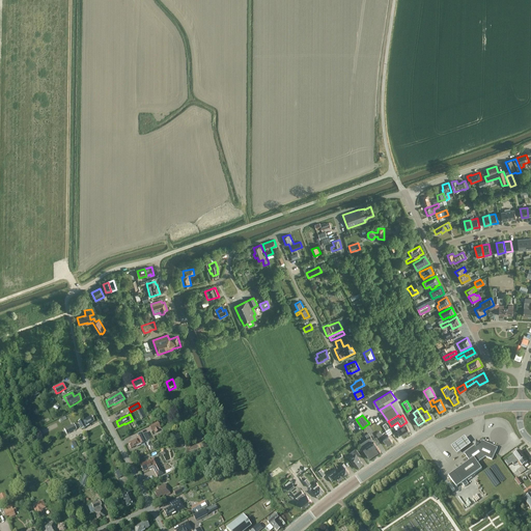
[(78,422),(82,429),(89,425),(88,424),(93,421),(91,417),(82,421),(81,420),(78,422)]
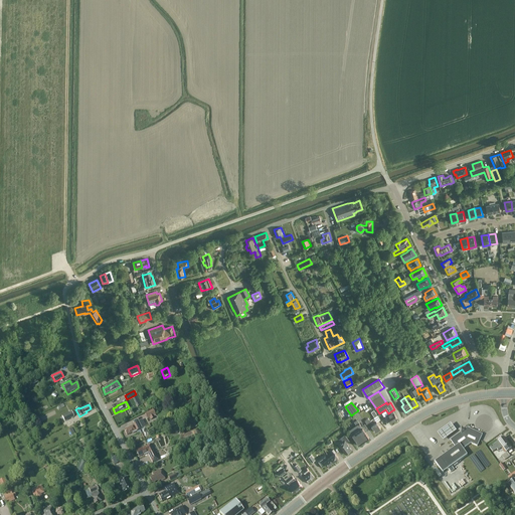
[(149,418),(150,420),(155,418),(154,416),(156,415),(153,409),(145,413),(148,419),(149,418)]
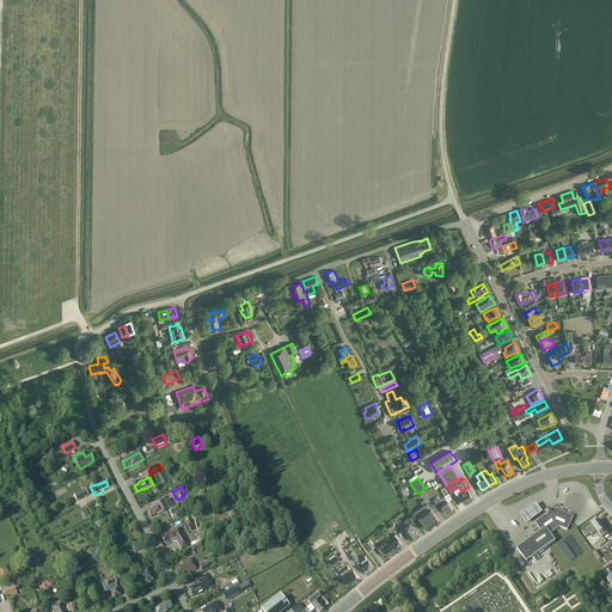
[(452,499),(445,488),(441,490),(445,496),(444,496),(447,501),(452,499)]
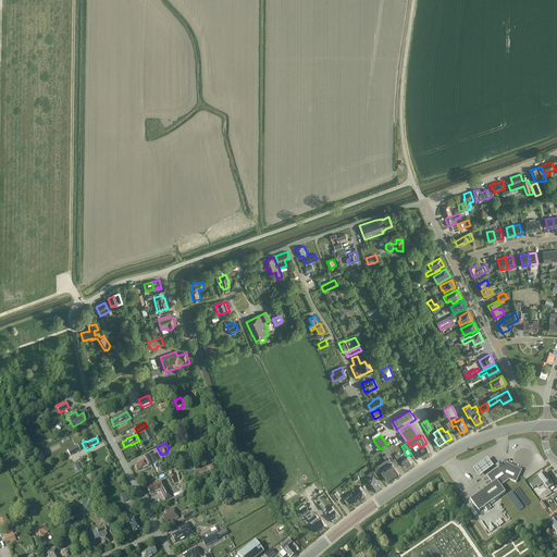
[(424,444),(420,447),(421,449),(418,452),(422,458),(430,453),(424,444)]
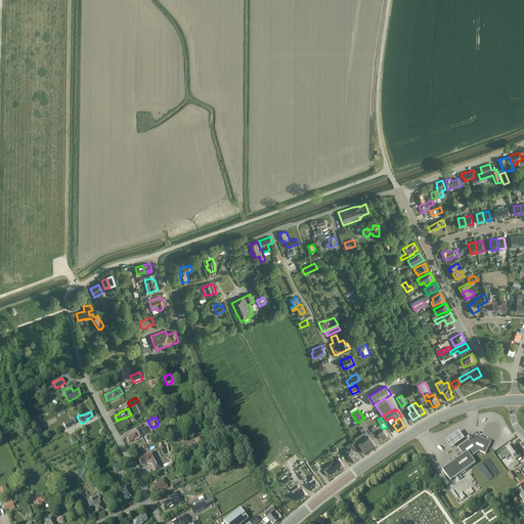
[(76,424),(73,419),(62,424),(66,429),(76,424)]
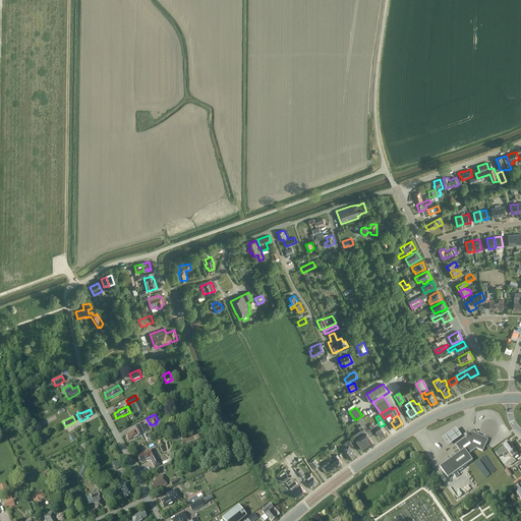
[(374,425),(372,423),(368,425),(373,433),(377,431),(380,437),(385,432),(381,426),(378,429),(374,425)]
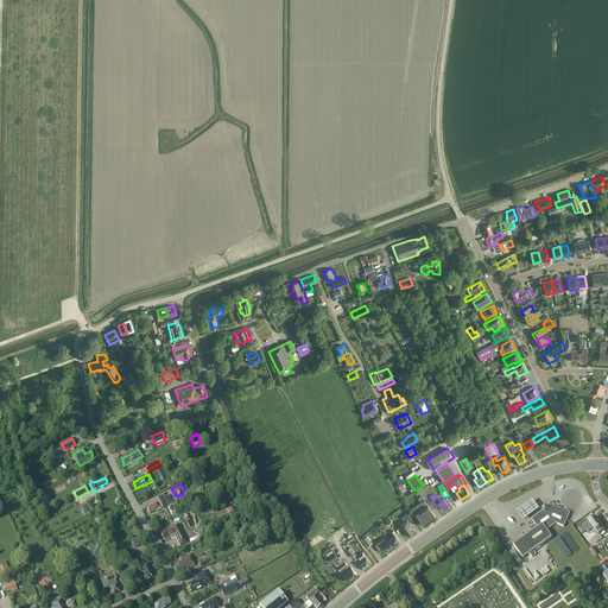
[(171,504),(168,495),(157,501),(157,502),(146,508),(150,514),(156,511),(157,512),(171,504)]
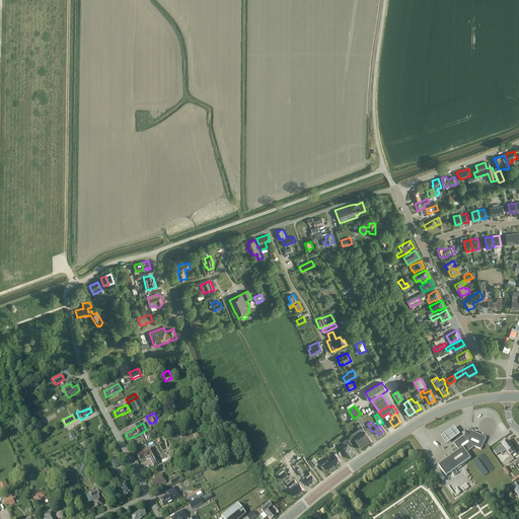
[(352,434),(361,447),(372,440),(362,427),(352,434)]
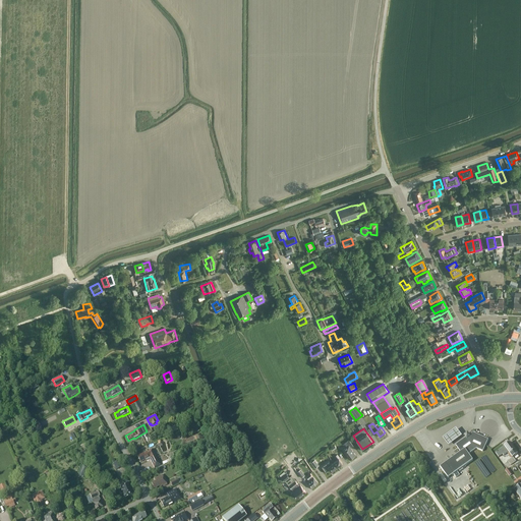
[(461,436),(456,428),(443,438),(448,445),(461,436)]
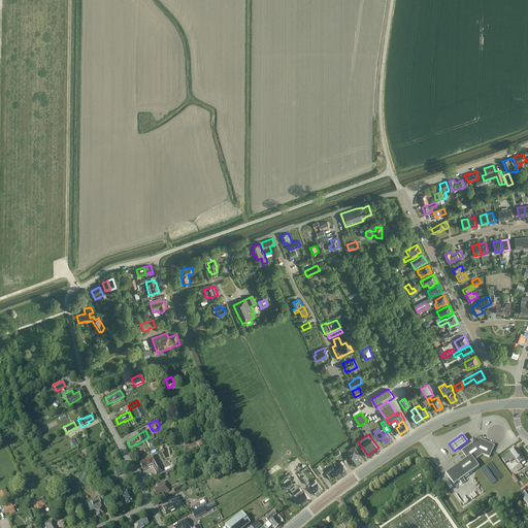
[(466,458),(451,470),(446,473),(454,485),(459,482),(462,485),(466,482),(463,477),(479,466),(474,460),(483,455),(489,458),(495,446),(480,438),(475,441),(473,438),(470,441),(472,443),(462,452),(466,458)]
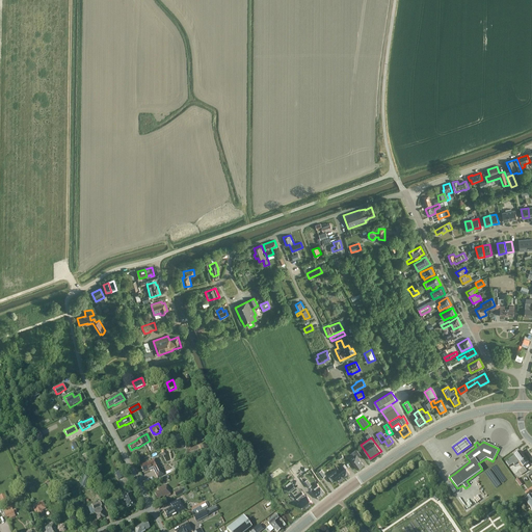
[(349,459),(356,469),(363,464),(357,457),(361,455),(356,449),(351,452),(354,456),(349,459)]
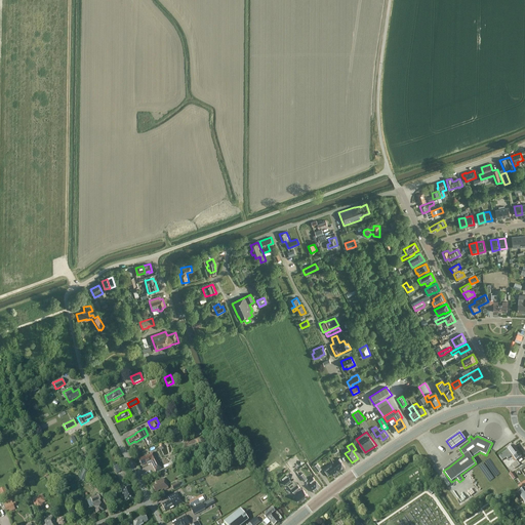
[(522,457),(513,446),(499,456),(502,460),(507,458),(508,459),(512,456),(516,461),(512,465),(515,469),(520,466),(517,461),(522,457)]
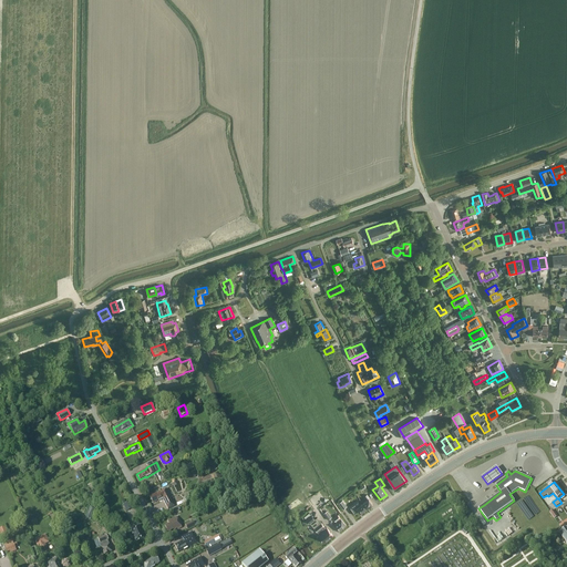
[(174,506),(165,490),(150,497),(153,503),(158,501),(162,500),(163,500),(167,508),(174,506)]
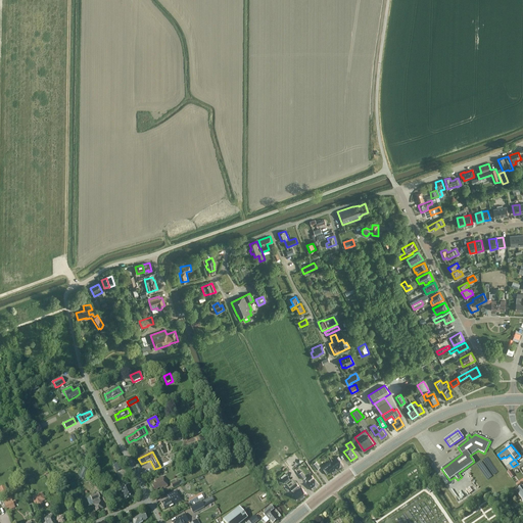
[(334,464),(338,469),(343,465),(340,461),(341,460),(338,456),(336,458),(338,461),(334,464)]
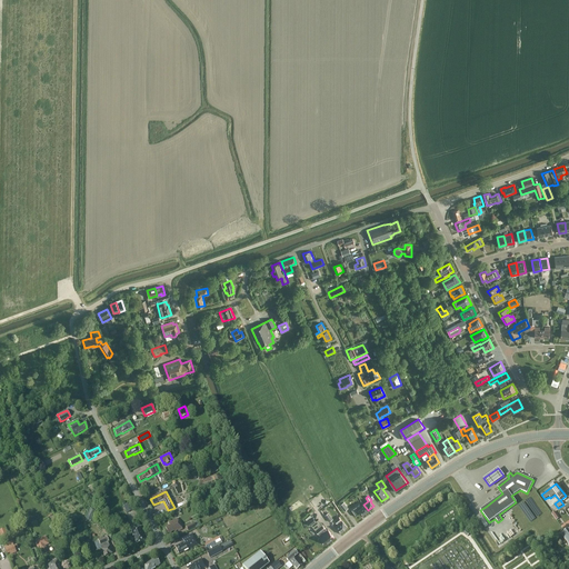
[(361,515),(368,510),(363,505),(361,507),(359,502),(355,506),(350,509),(356,516),(360,512),(361,515)]
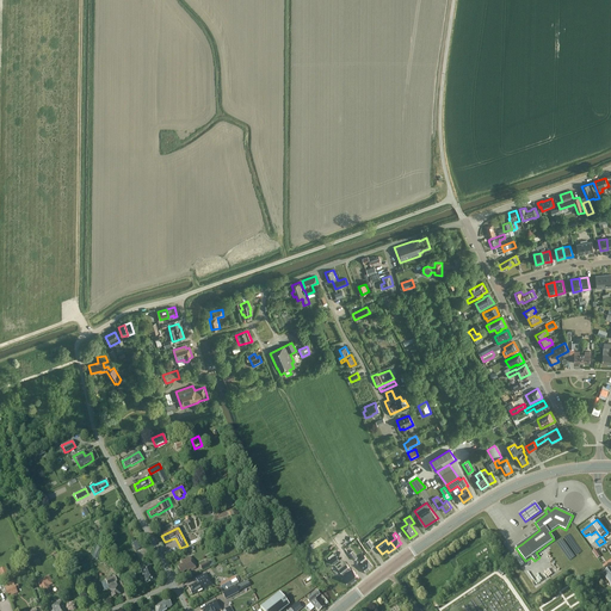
[(103,549),(97,547),(92,557),(98,560),(103,549)]
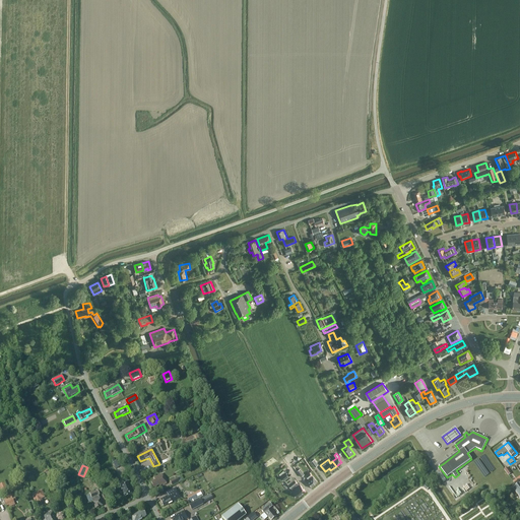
[(285,472),(280,476),(283,480),(284,479),(288,476),(288,475),(285,472)]
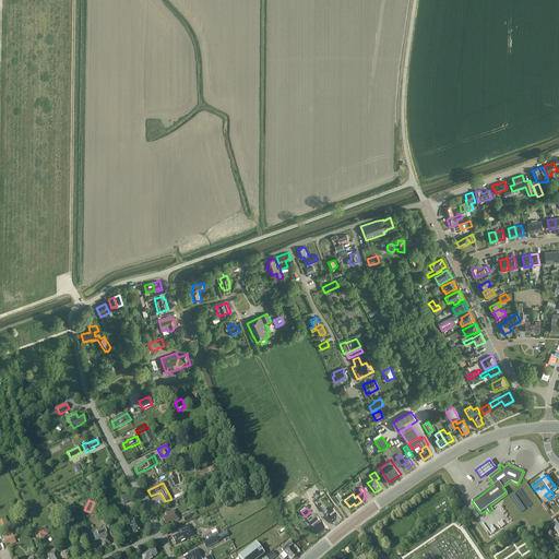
[(341,518),(333,508),(329,511),(331,514),(332,514),(329,518),(333,524),(341,518)]
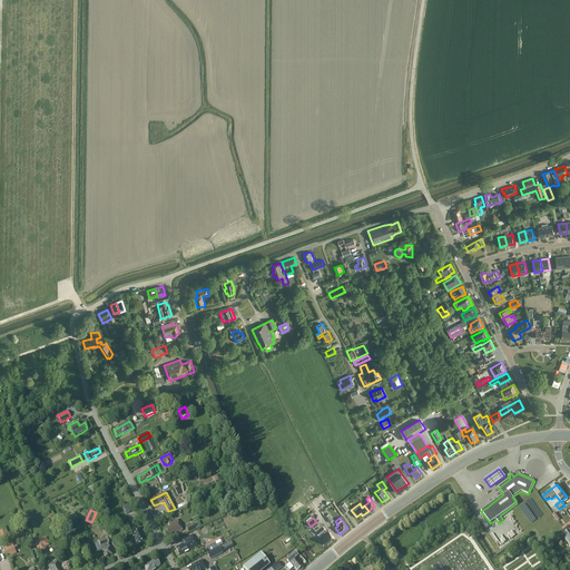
[(178,531),(178,532),(183,530),(177,520),(169,524),(170,527),(165,529),(168,534),(174,532),(175,533),(178,531)]
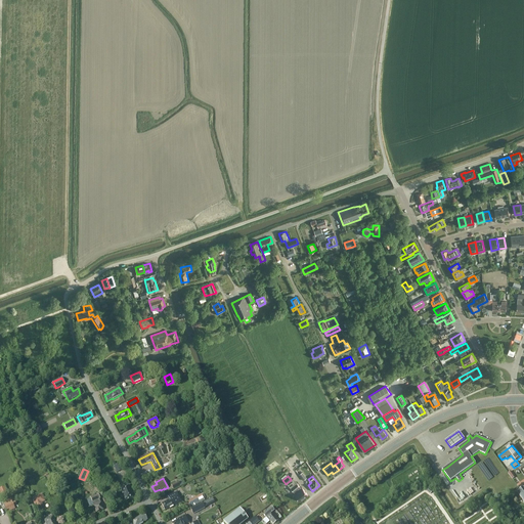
[(183,485),(181,480),(171,485),(173,489),(180,486),(183,485)]
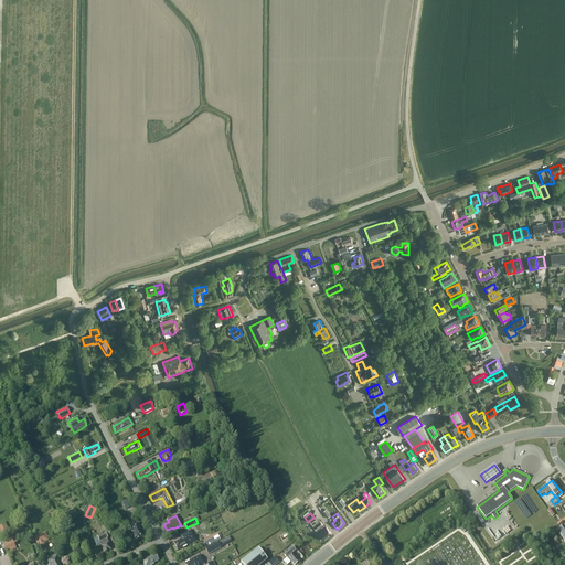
[(321,521),(320,521),(313,526),(313,528),(316,530),(317,529),(318,531),(317,532),(317,533),(316,535),(319,540),(321,537),(322,540),(323,541),(332,533),(324,525),(323,526),(322,524),(321,521)]
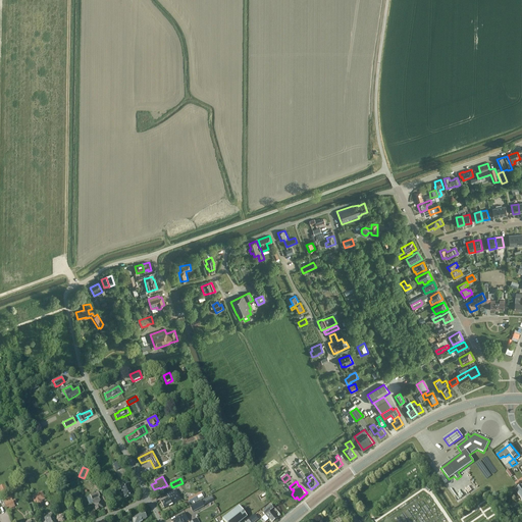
[(132,491),(128,483),(119,487),(121,491),(122,491),(125,499),(133,496),(131,491),(132,491)]
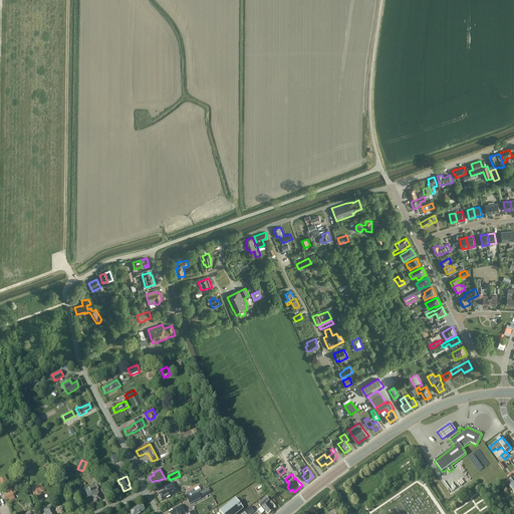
[(166,498),(167,499),(171,497),(179,492),(174,483),(165,487),(166,490),(158,494),(162,500),(166,498)]
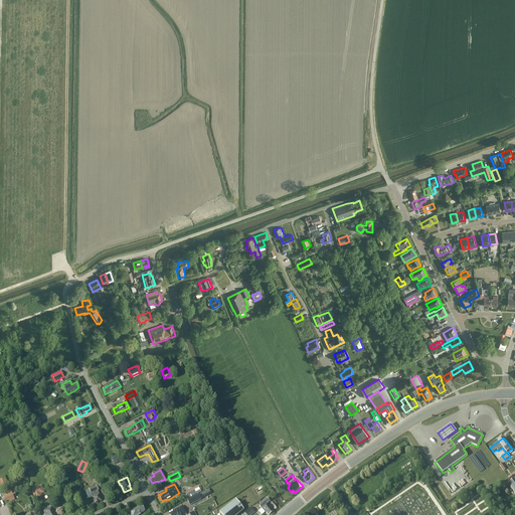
[(92,497),(95,504),(102,501),(100,497),(101,496),(100,494),(99,494),(97,491),(98,490),(96,486),(88,489),(90,494),(91,494),(92,497)]
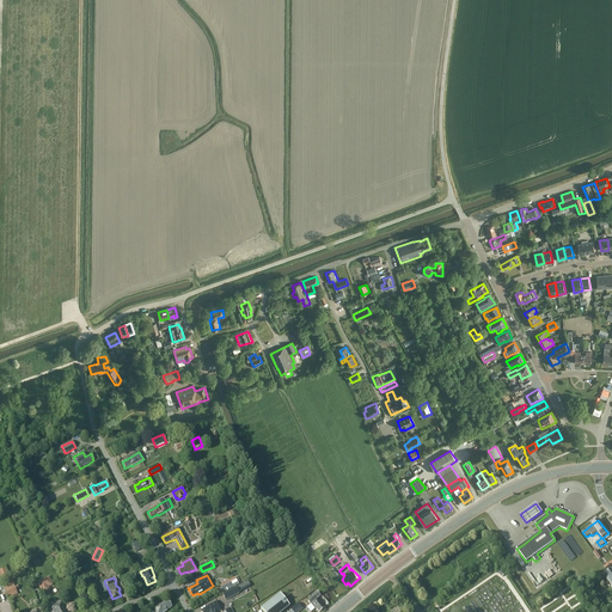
[(48,587),(51,586),(49,579),(38,583),(43,593),(49,591),(48,587)]
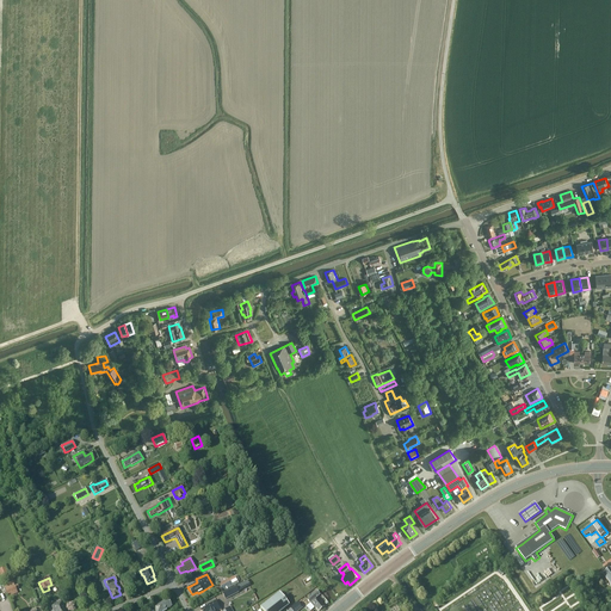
[(220,585),(223,592),(233,586),(229,579),(220,585)]
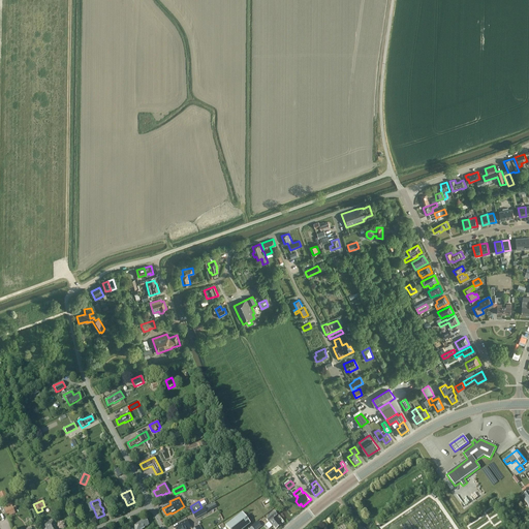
[(12,507),(10,503),(2,506),(6,517),(16,514),(13,510),(16,509),(14,506),(12,507)]
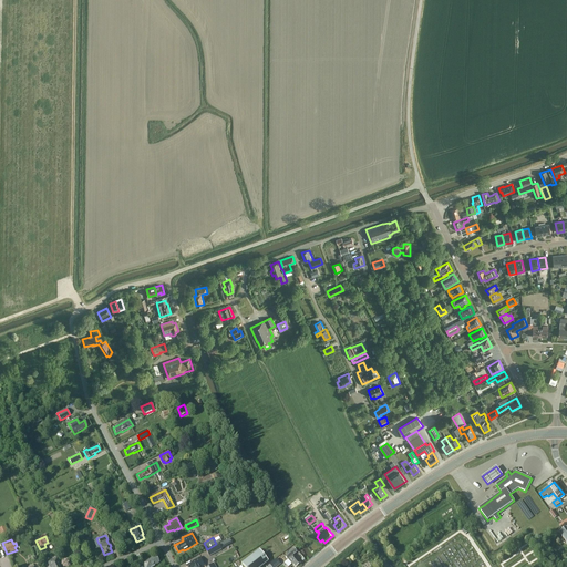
[(222,549),(218,544),(206,550),(208,556),(222,549)]
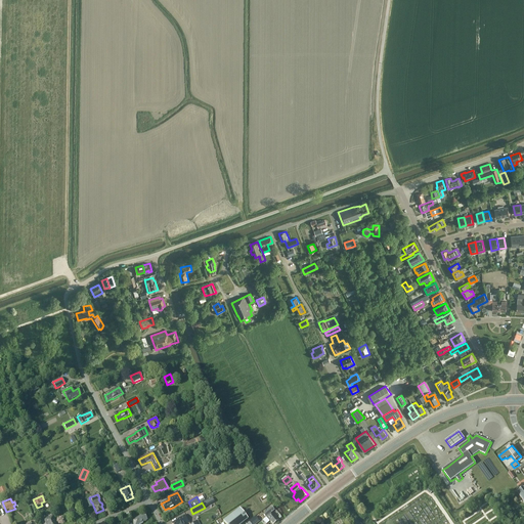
[(266,512),(263,514),(268,521),(269,520),(272,523),(273,523),(277,521),(272,514),(274,511),(271,507),(266,512)]
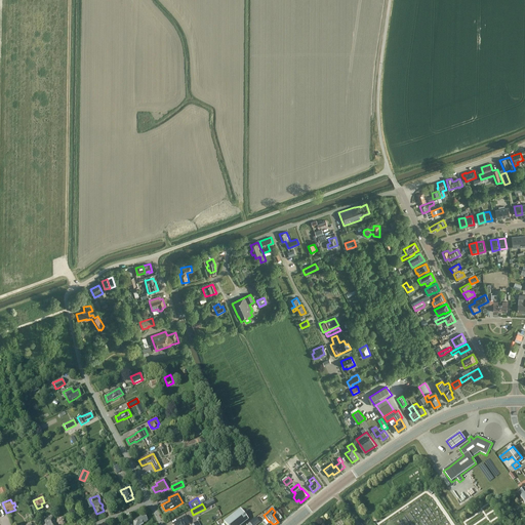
[(242,524),(248,520),(240,509),(224,522),(225,524),(242,524)]
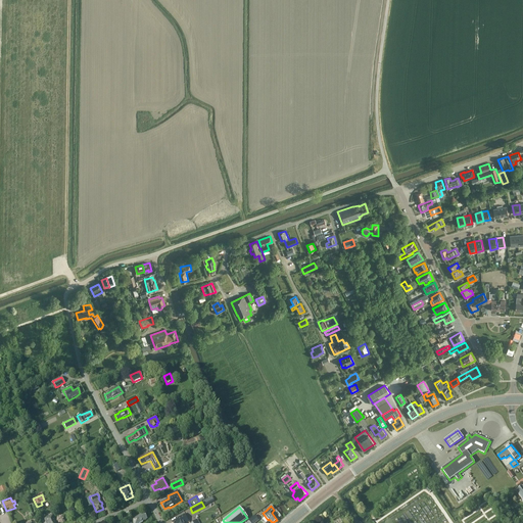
[(146,519),(144,514),(140,516),(139,515),(131,519),(133,522),(141,522),(142,522),(146,519)]
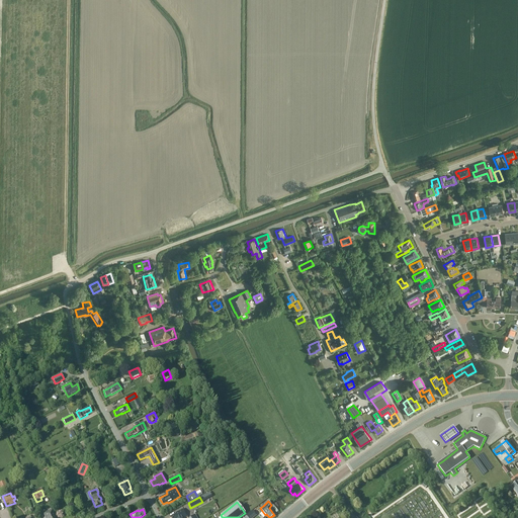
[(184,517),(187,517),(183,509),(175,513),(176,514),(169,517),(184,517)]
